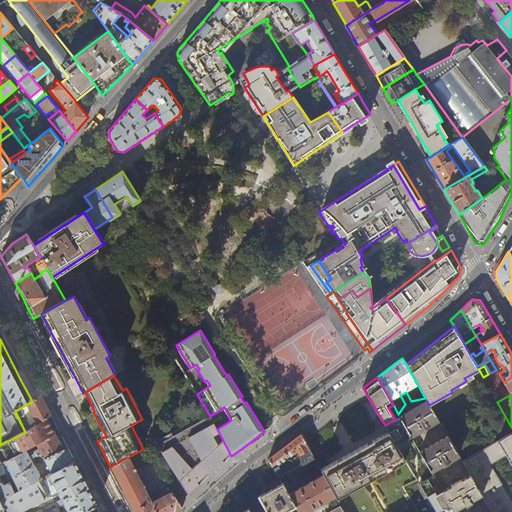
[(40,396),(32,401),(15,411),(25,432),(51,416),(48,411),(40,396)]
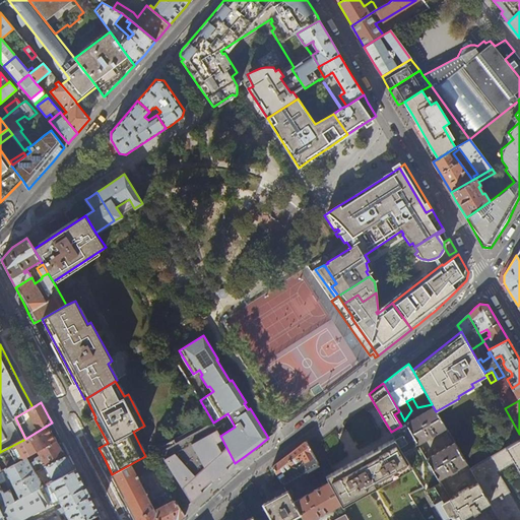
[(444,427),(436,411),(433,406),(405,423),(417,442),(427,437),(429,438),(435,434),(435,432),(444,427)]
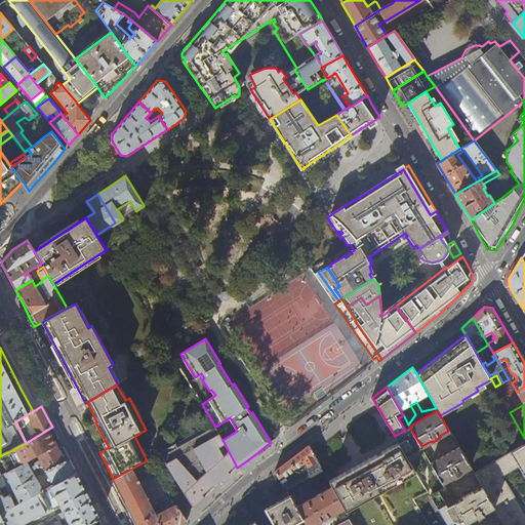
[(56,435),(52,427),(26,443),(0,456),(0,471),(2,476),(28,462),(38,456),(61,443),(56,435)]
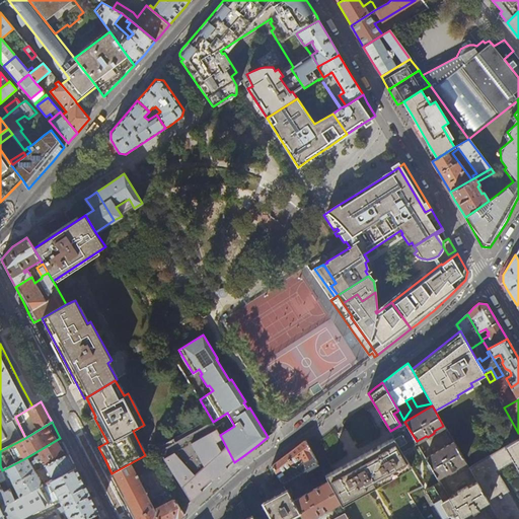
[(400,425),(390,431),(394,437),(403,453),(413,449),(411,445),(417,441),(404,422),(400,425)]
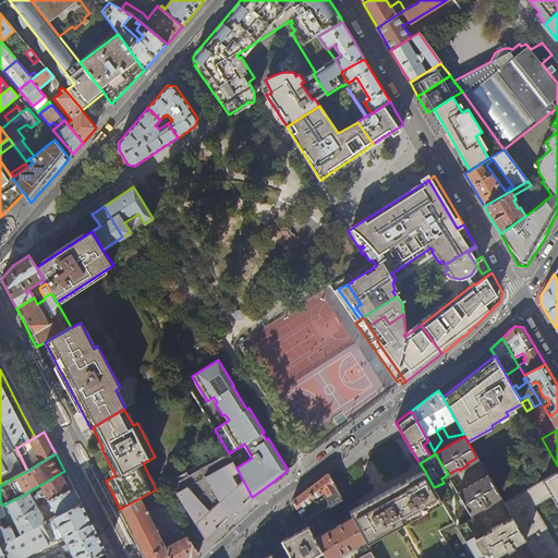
[(174,486),(206,540),(210,535),(223,523),(241,508),(252,497),(237,468),(232,459),(216,470),(210,463),(174,486)]
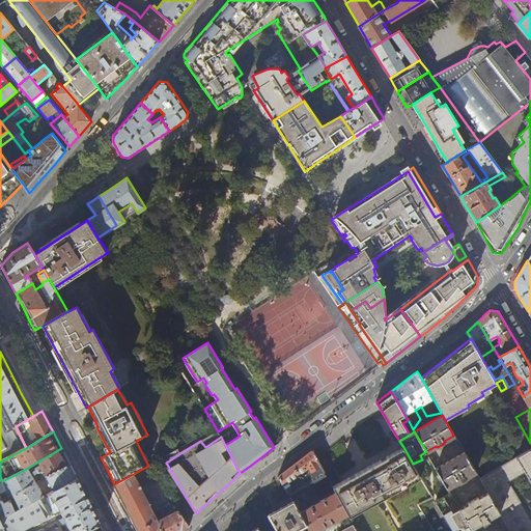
[(350,518),(420,477),(413,464),(403,447),(345,480),(339,484),(333,487),(336,494),(348,515),(350,518)]
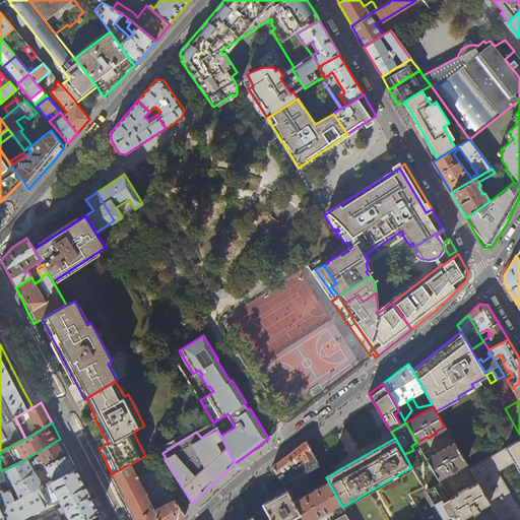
[(519,438),(468,469),(476,482),(489,504),(497,519),(519,519),(519,509),(499,472),(514,463),(519,472),(519,438)]
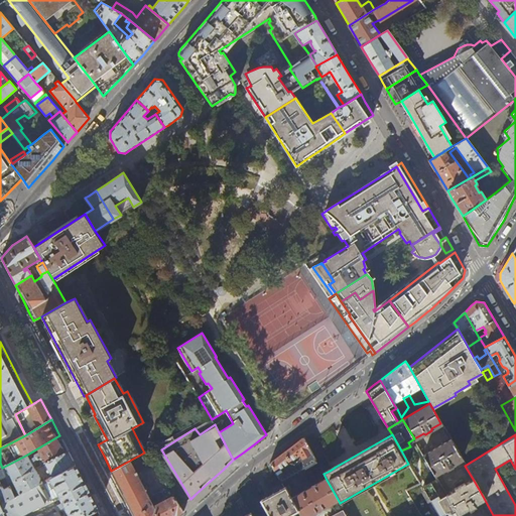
[(63,442),(59,435),(37,448),(39,453),(35,455),(35,457),(36,459),(38,460),(42,466),(46,464),(68,450),(63,442)]
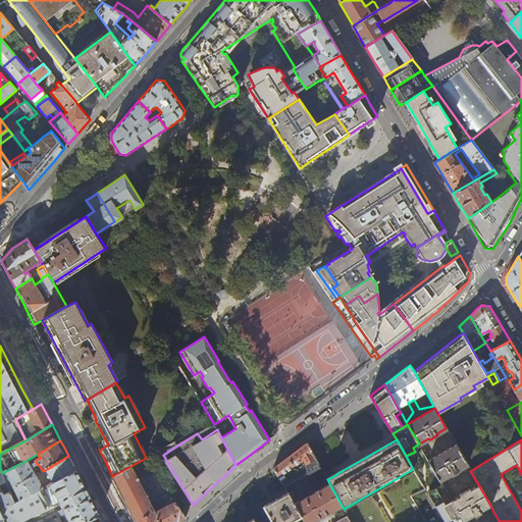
[(274,468),(284,488),(321,468),(307,442),(299,450),(282,462),(274,468)]
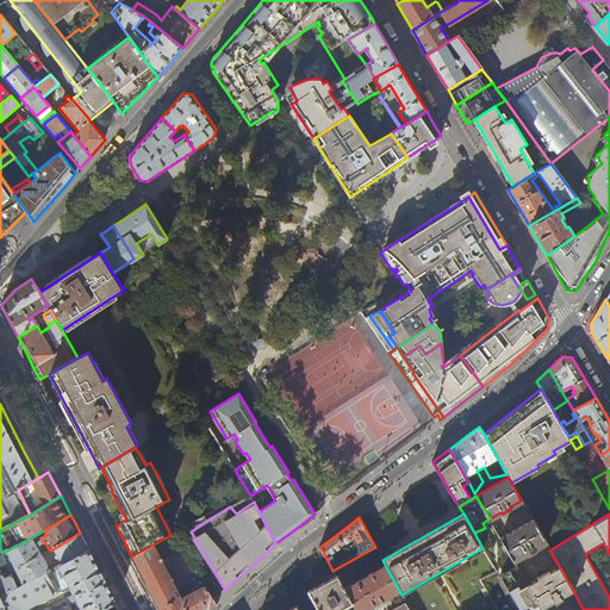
[(531,520),(500,537),(514,561),(526,554),(527,555),(534,552),(534,549),(545,542),(531,520)]
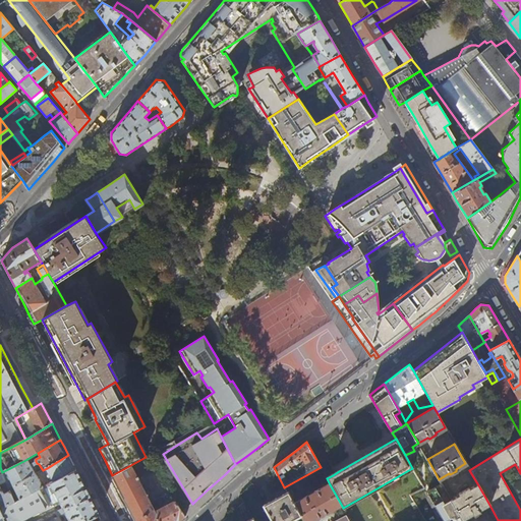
[(71,462),(68,455),(47,468),(50,473),(47,475),(49,479),(52,478),(54,481),(75,469),(71,462)]
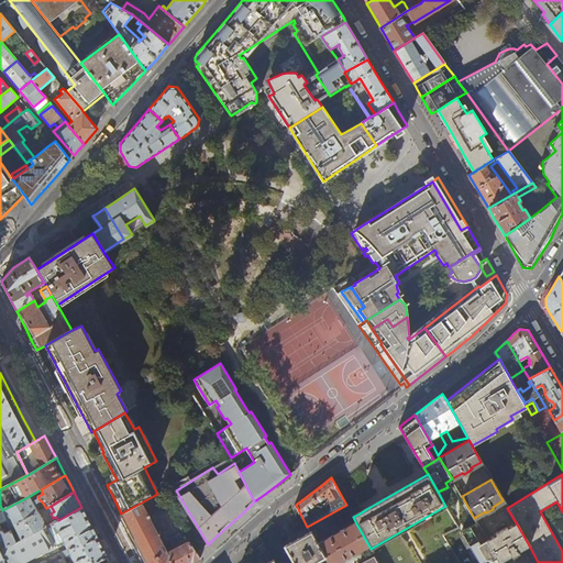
[(163,544),(148,516),(168,506),(159,493),(157,494),(121,514),(147,562),(188,562),(190,562),(195,562),(200,559),(190,543),(181,547),(176,538),(163,544)]
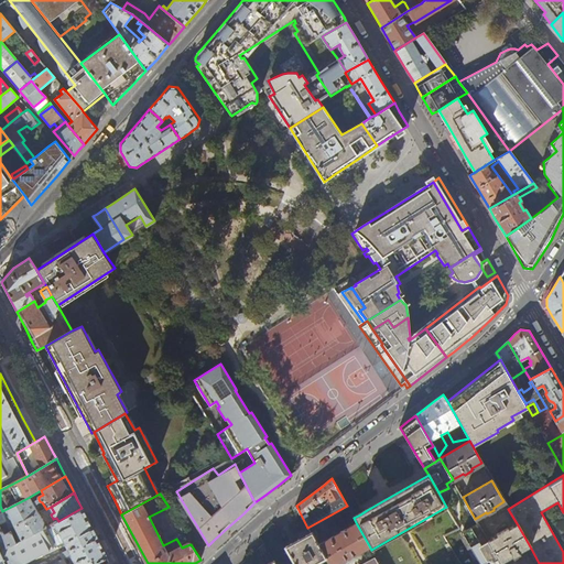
[(39,512),(30,497),(2,511),(0,512),(0,551),(17,543),(12,532),(6,534),(2,530),(0,525),(0,523),(6,521),(10,529),(15,525),(39,512)]
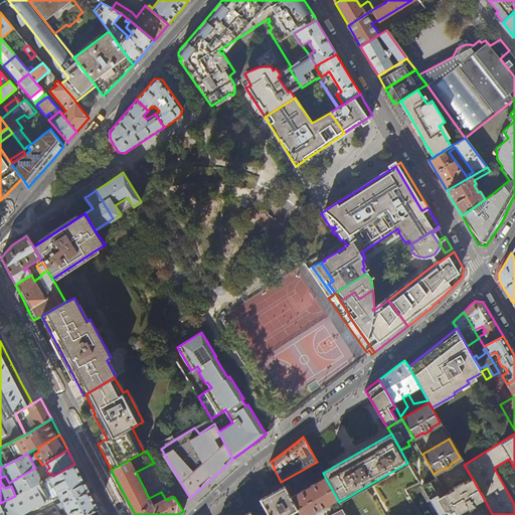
[(464,465),(460,458),(460,462),(468,477),(472,478),(464,465)]
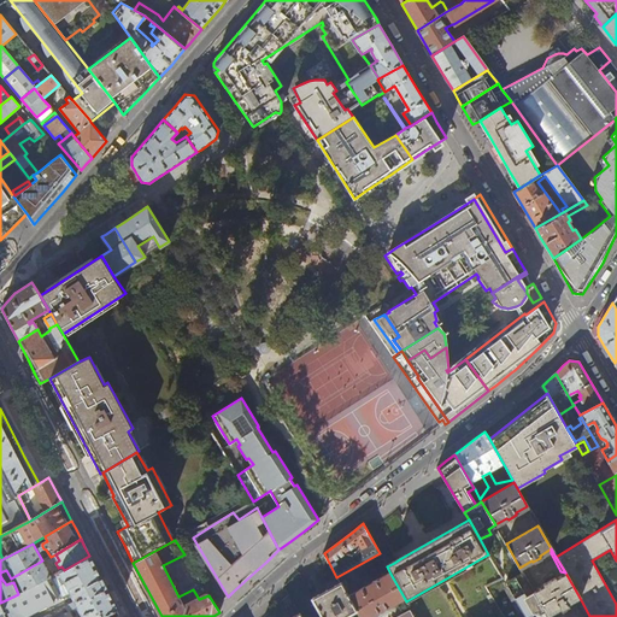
[(89,556),(64,570),(52,577),(25,591),(18,594),(0,603),(6,616),(100,616),(117,610),(111,597),(100,576),(89,556)]
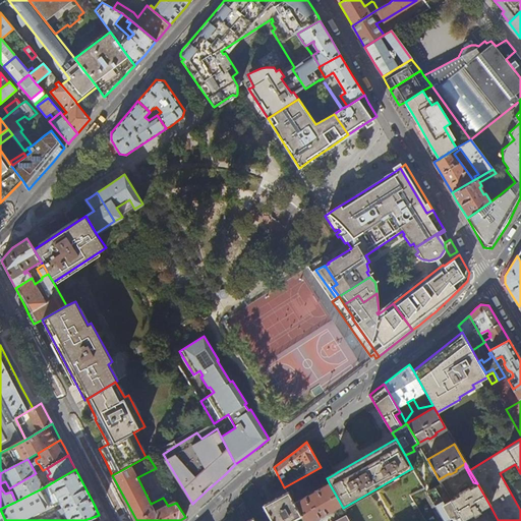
[(44,487),(36,473),(14,485),(21,499),(44,487)]
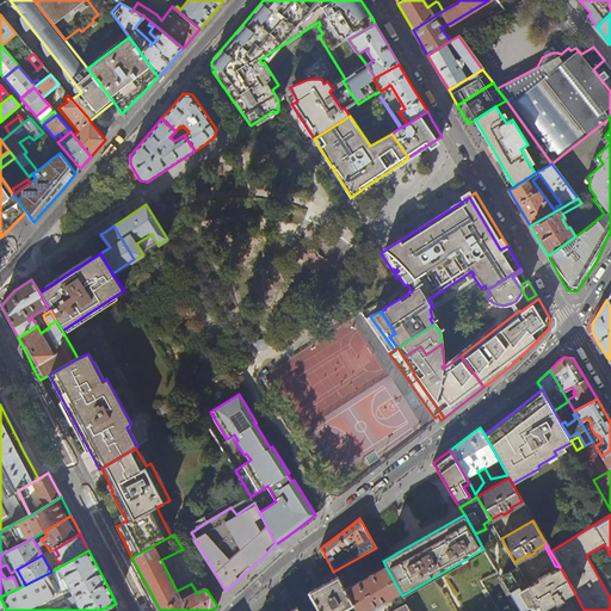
[(520,562),(514,562),(518,567),(529,585),(530,580),(520,562)]
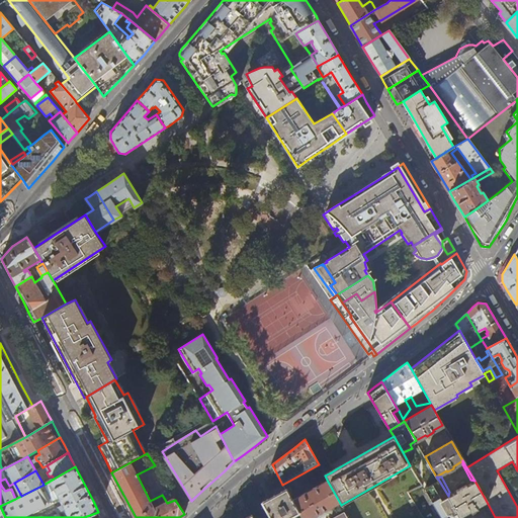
[(438,517),(447,517),(457,512),(449,497),(448,497),(448,496),(439,481),(423,489),(425,493),(421,495),(433,516),(436,514),(438,517)]
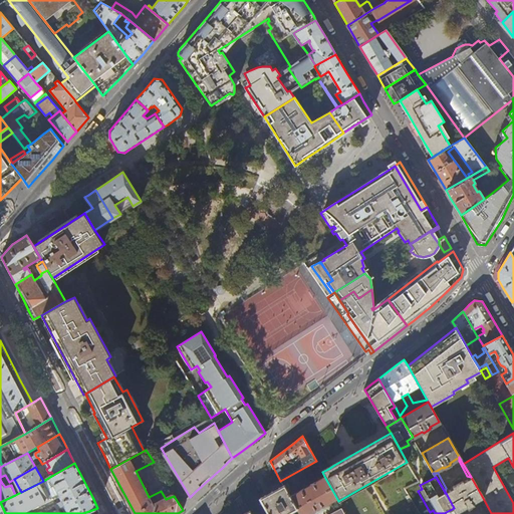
[(453,487),(445,492),(445,493),(446,493),(454,508),(456,513),(466,507),(467,509),(473,505),(473,504),(483,498),(471,477),(463,482),(462,481),(453,486),(453,487)]
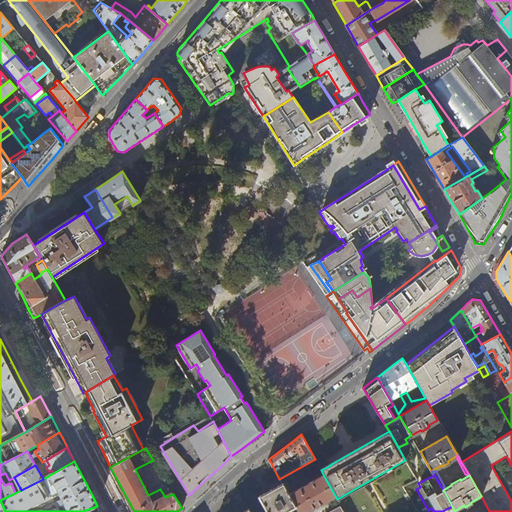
[(324,476),(288,495),(294,506),(297,511),(308,511),(311,511),(313,511),(323,507),(322,505),(336,497),(324,476)]
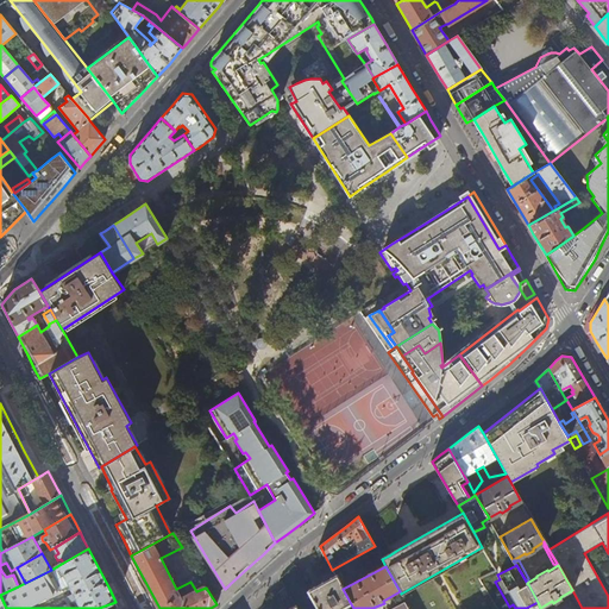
[(312,589),(308,590),(312,596),(318,608),(338,608),(350,602),(343,589),(336,576),(327,581),(312,589)]
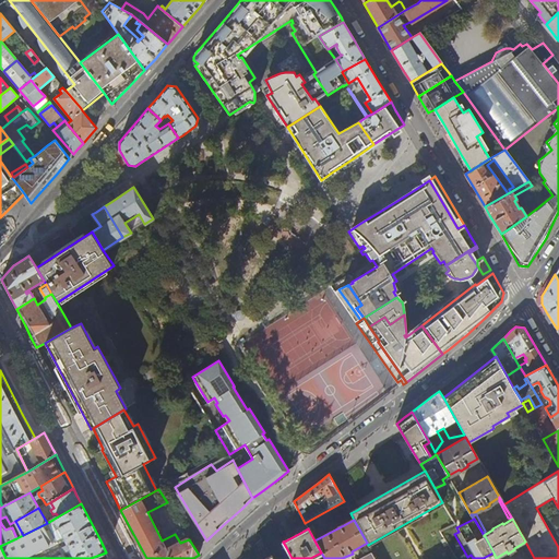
[(531,558),(534,558),(525,542),(524,547),(531,558)]
